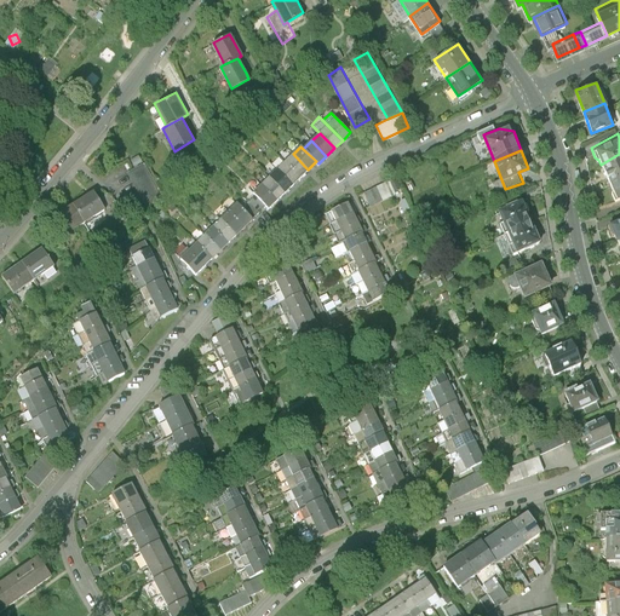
[(293,154),(285,162),(300,177),(308,170),(293,154)]
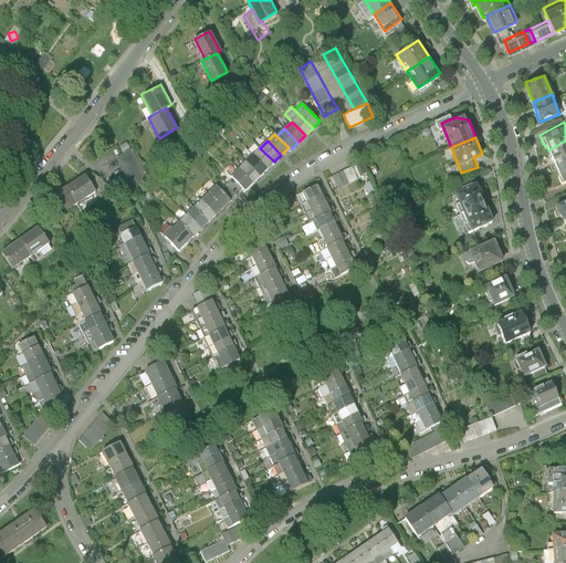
[(565,160),(565,141),(548,150),(555,166),(565,160)]
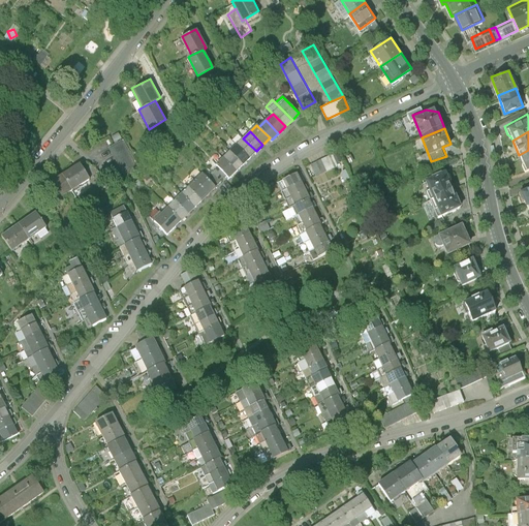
[(123,138),(111,145),(123,172),(136,165),(123,138)]
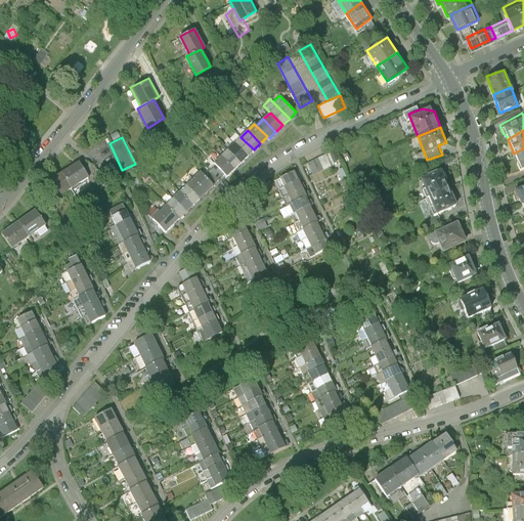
[(241,137),(234,143),(247,157),(254,149),(241,137)]
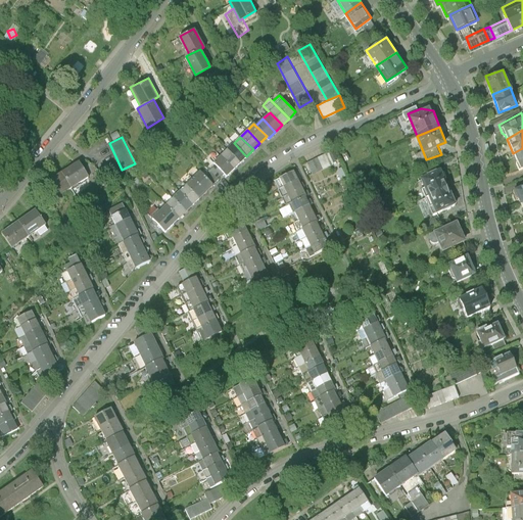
[(234,143),(227,149),(240,162),(246,156),(234,143)]
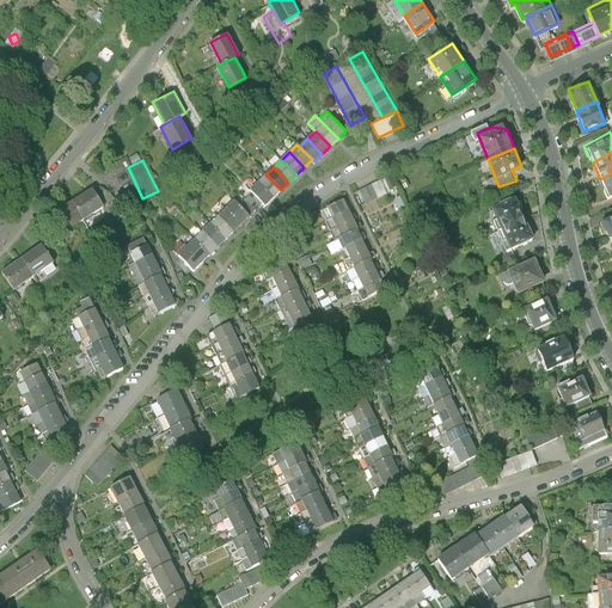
[(611,194),(611,173),(600,179),(603,184),(601,188),(605,197),(611,194)]
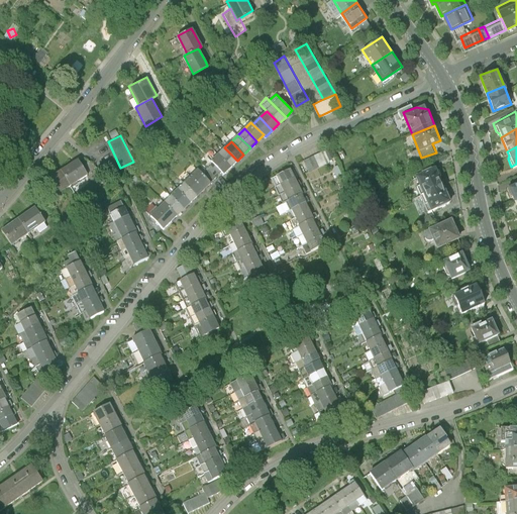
[(224,147),(218,155),(230,168),(237,161),(224,147)]
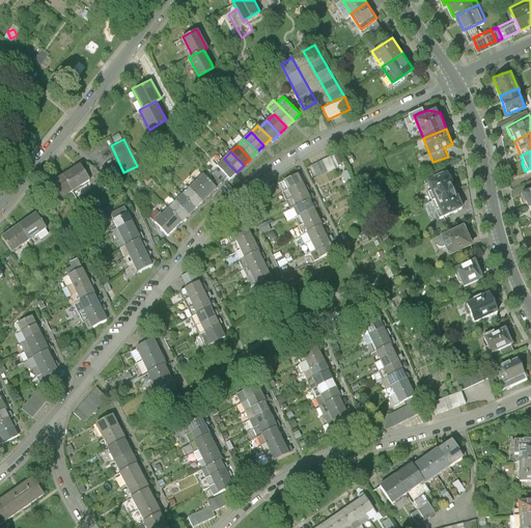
[(333,154),(311,164),(316,175),(338,165),(333,154)]
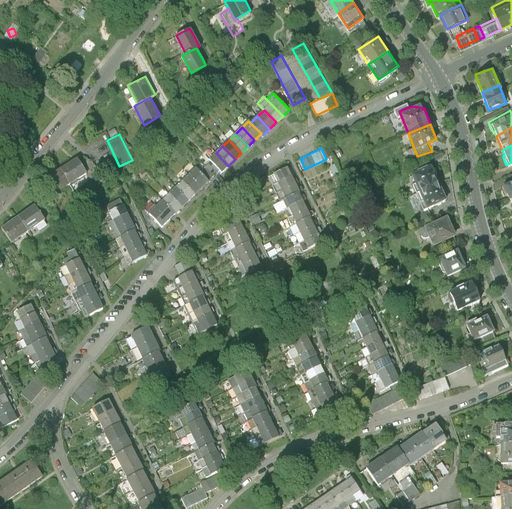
[(216,153),(209,160),(211,162),(219,170),(221,172),(228,166),(216,153)]
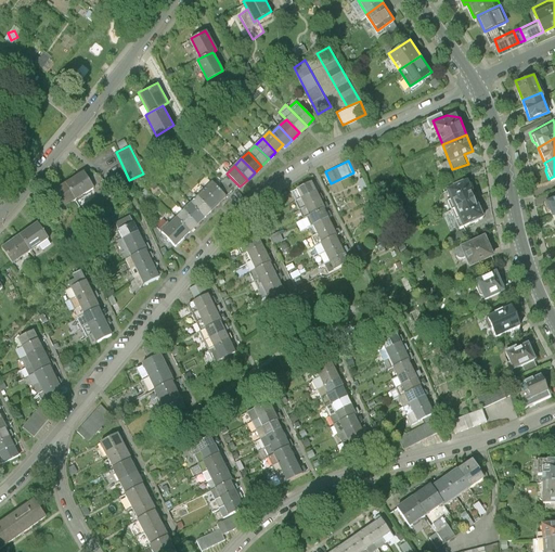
[(94,187),(84,169),(65,181),(76,199),(94,187)]
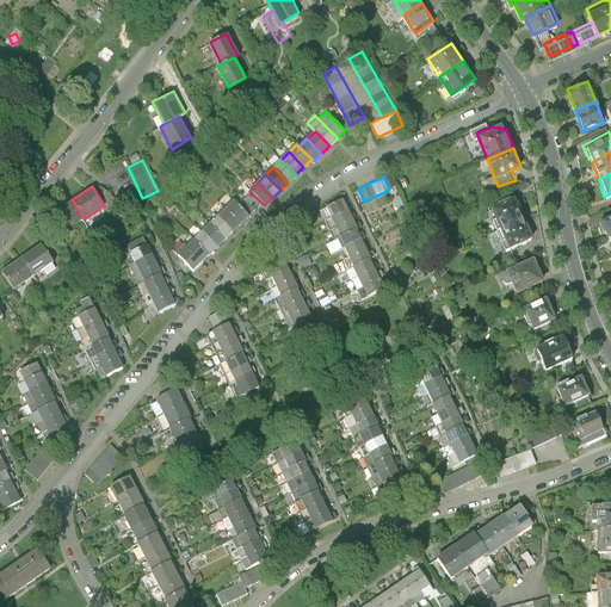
[(252,193),(245,199),(254,210),(261,203),(252,193)]
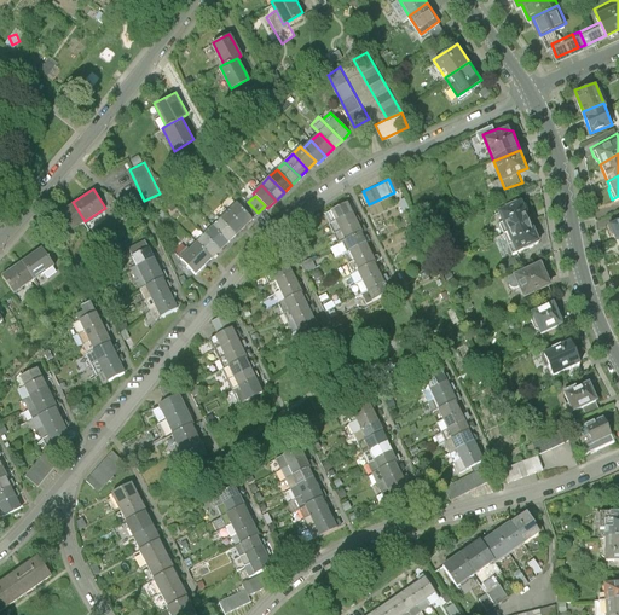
[(504,232),(531,220),(525,207),(521,208),(516,198),(497,207),(502,219),(499,220),(504,232)]
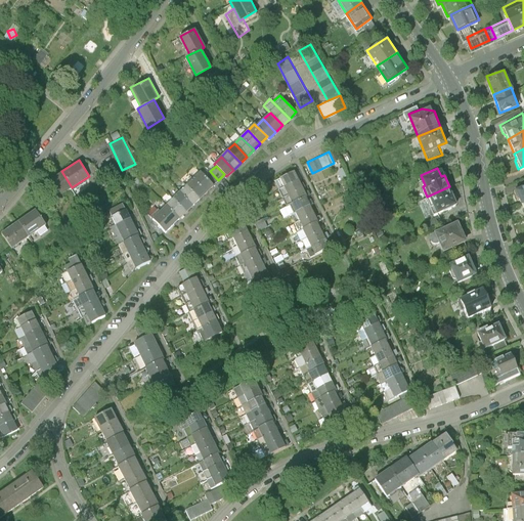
[(297,177),(293,169),(279,175),(284,184),(297,177)]
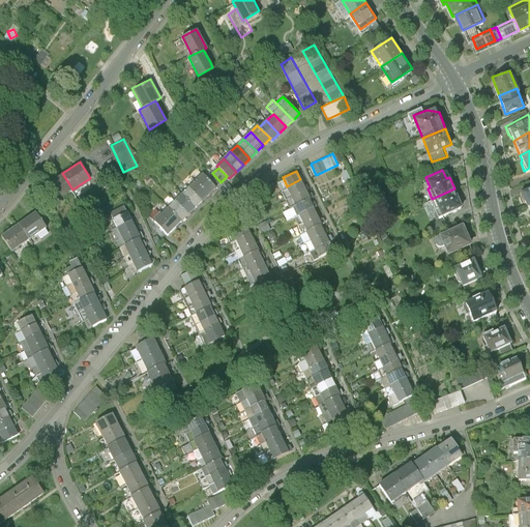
[(72,189),(62,173),(45,184),(55,201),(72,189)]
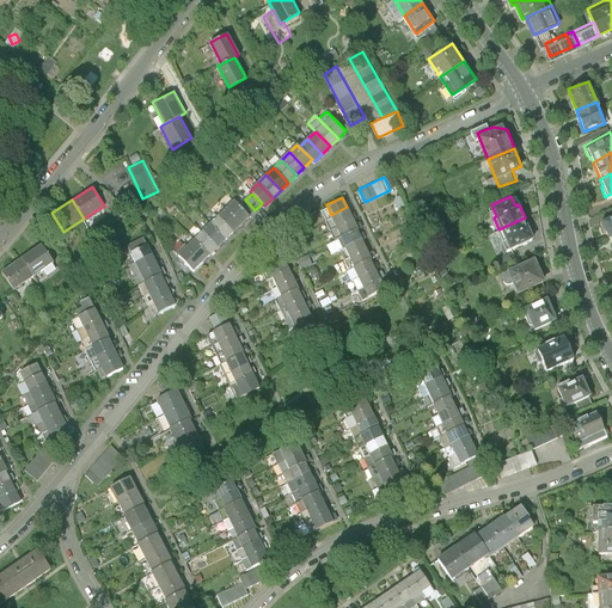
[(255,210),(245,200),(239,207),(249,216),(255,210)]
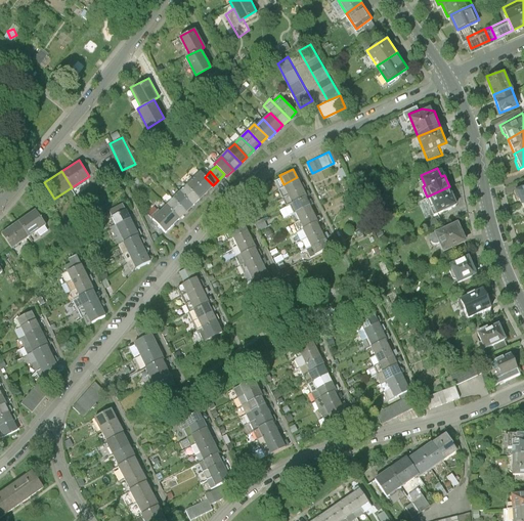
[(200,173),(193,179),(206,192),(213,185),(205,177),(200,173)]
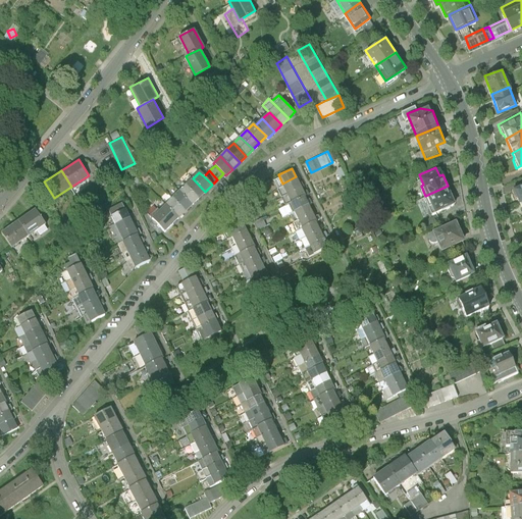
[(300,186),(296,176),(282,184),(286,192),(300,186)]
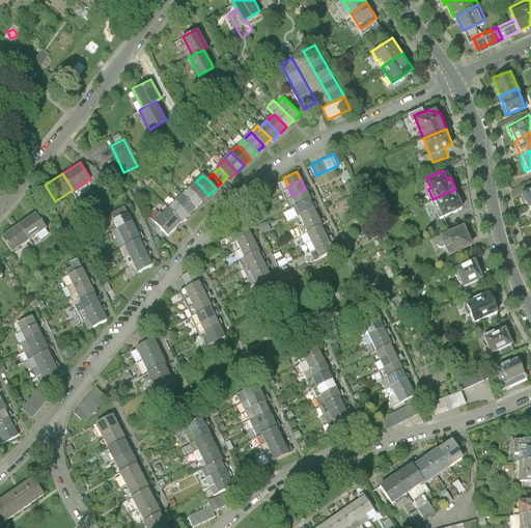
[(196,182),(189,189),(201,201),(208,195),(196,182)]
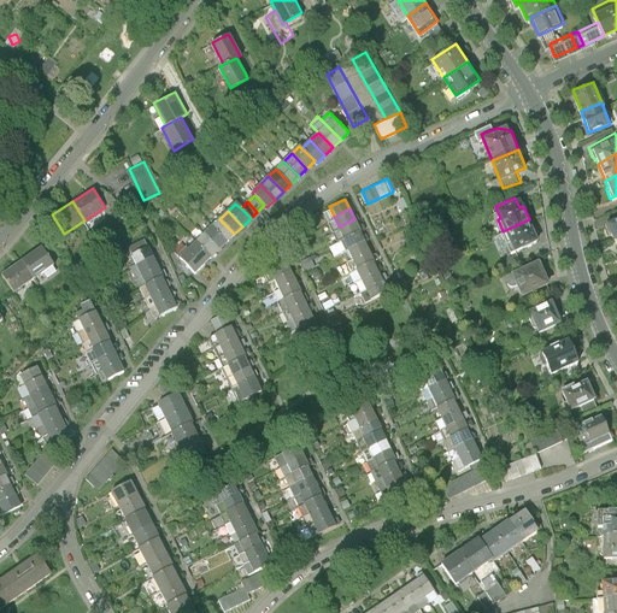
[(612,231),(615,237),(616,236),(616,213),(605,220),(609,230),(612,231)]
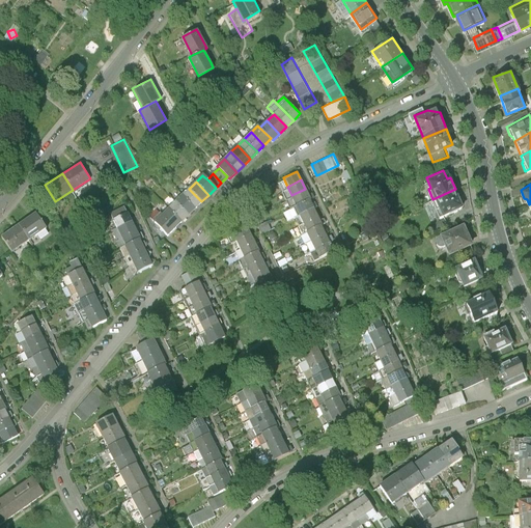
[(189,189),(183,195),(195,209),(201,201),(189,189)]
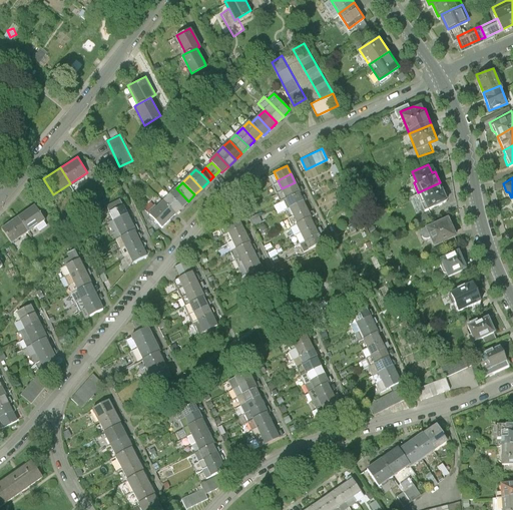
[(299,190),(295,182),(282,188),(286,196),(299,190)]
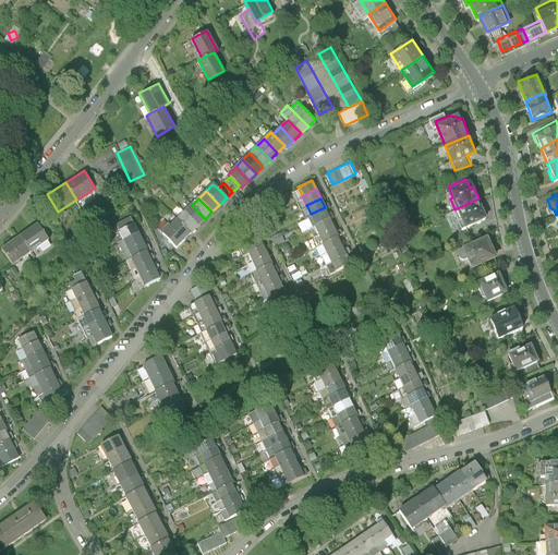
[(478,198),(455,209),(462,227),(486,216),(478,198)]
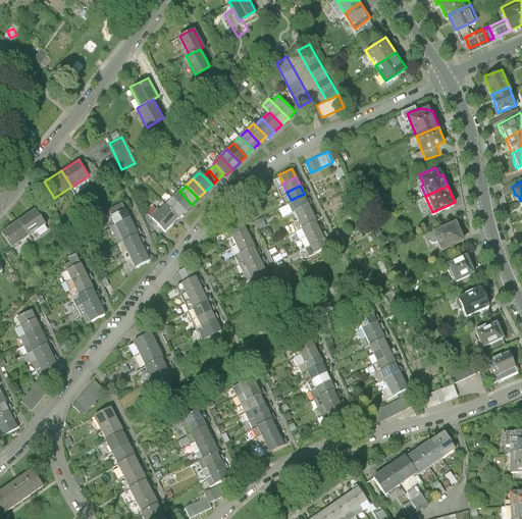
[(179,192),(172,198),(185,211),(192,205),(179,192)]
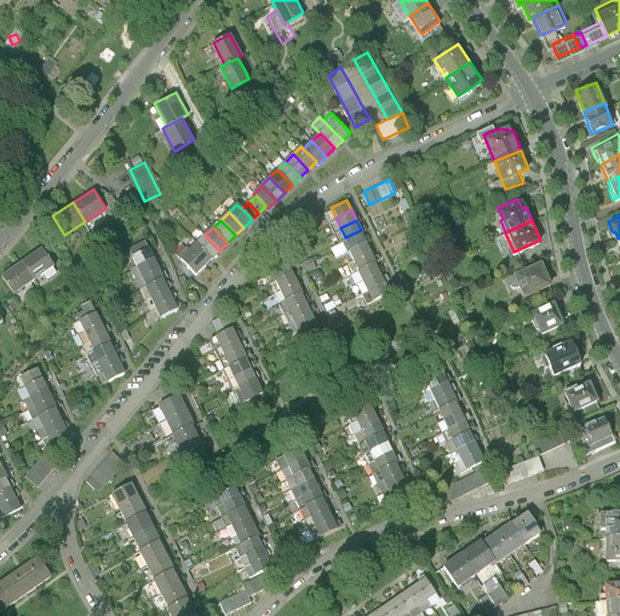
[(366,240),(361,230),(345,237),(350,248),(366,240)]
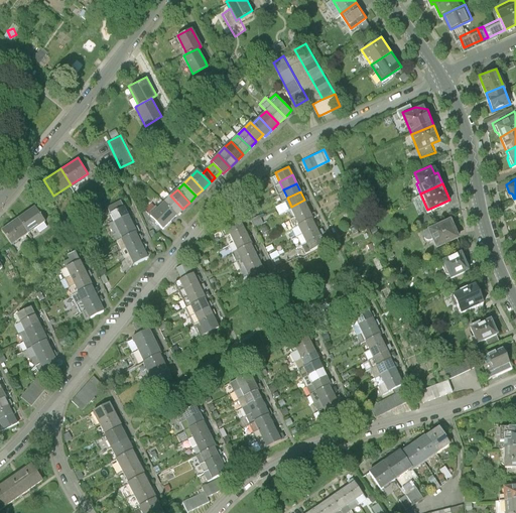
[(170,196),(164,203),(176,216),(182,209),(170,196)]
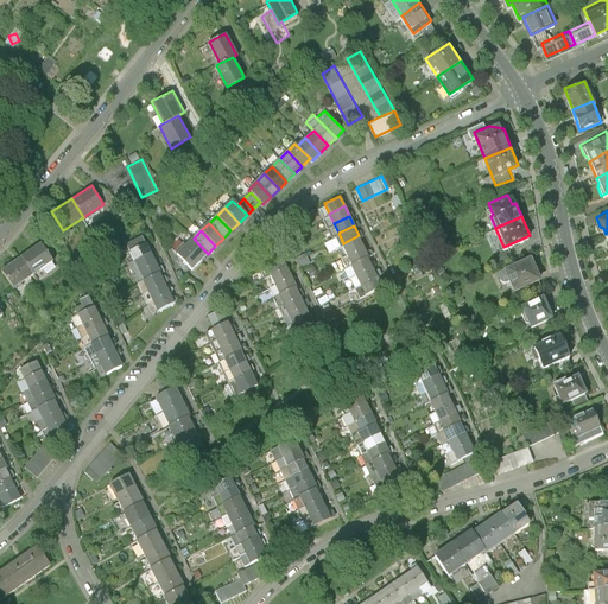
[(363,246),(359,235),(343,243),(348,253),(363,246)]
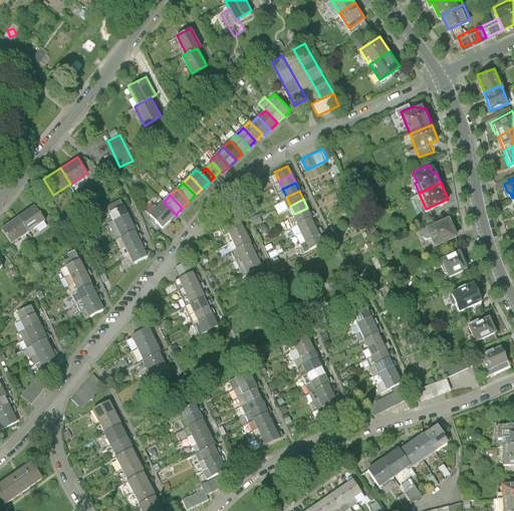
[(176,215),(164,202),(157,208),(155,206),(148,213),(162,228),(176,215)]
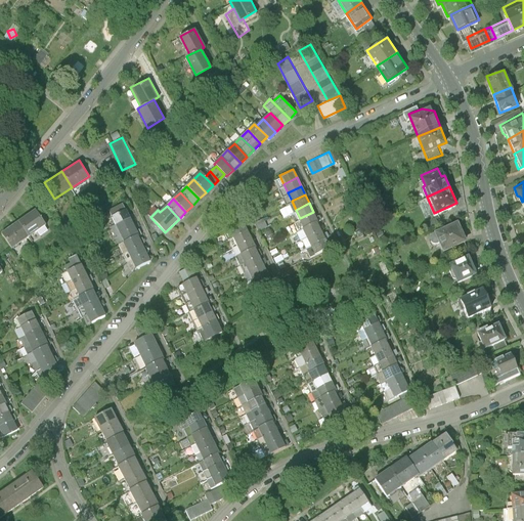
[(111,216),(114,224),(131,215),(127,207),(111,216)]
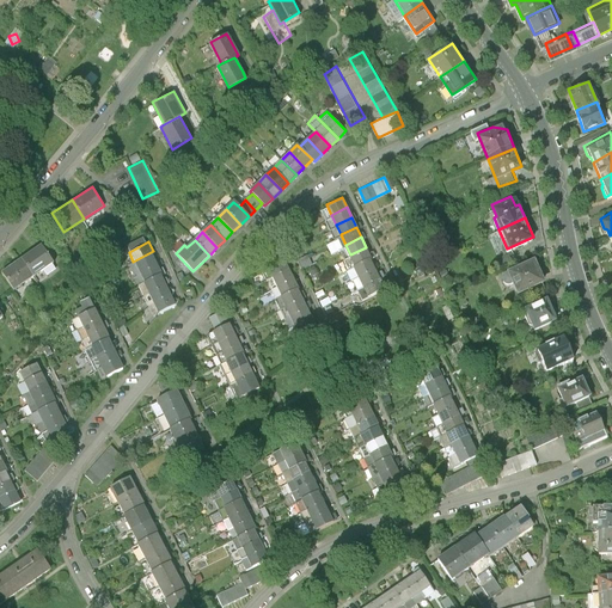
[(40,243),(19,256),(32,275),(53,260),(40,243)]
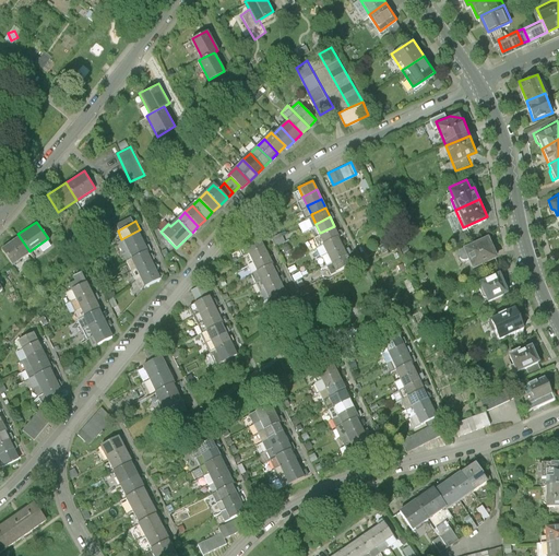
[(339,235),(334,226),(320,233),(324,241),(339,235)]
